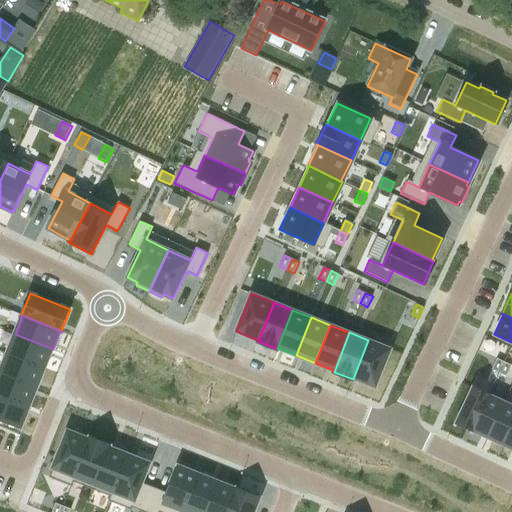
[(15,334),(7,353),(45,368),(53,349),(15,334)]
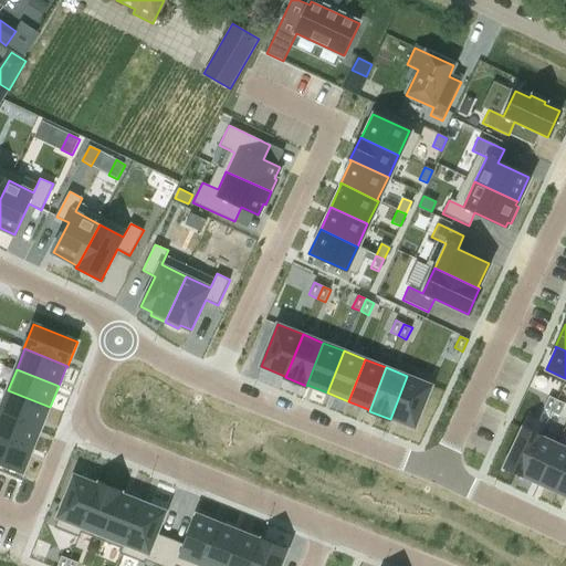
[(407,376),(390,419),(391,418),(415,428),(431,386),(407,376)]
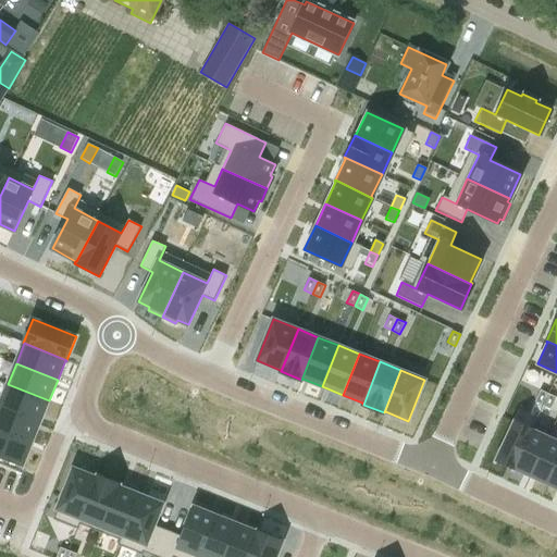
[(0,405),(41,421),(49,400),(8,384),(0,404),(0,405)]
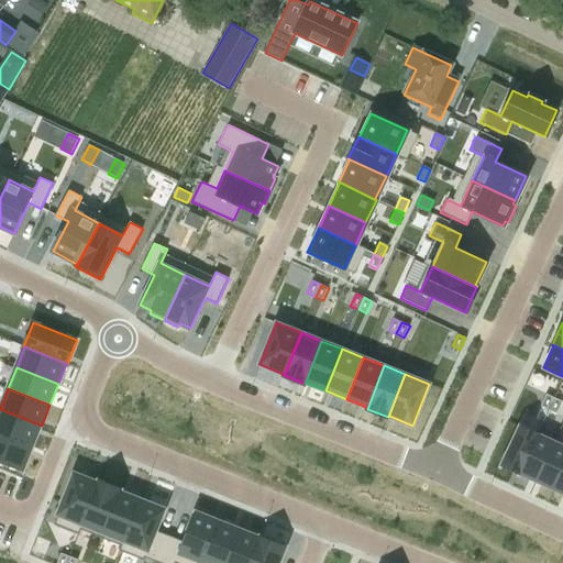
[(554,398),(547,394),(541,406),(549,409),(554,398)]
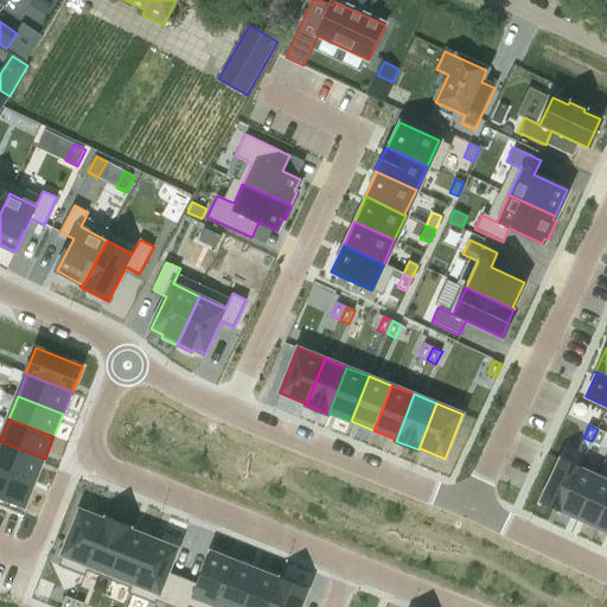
[(606,433),(598,429),(592,441),(600,446),(606,433)]
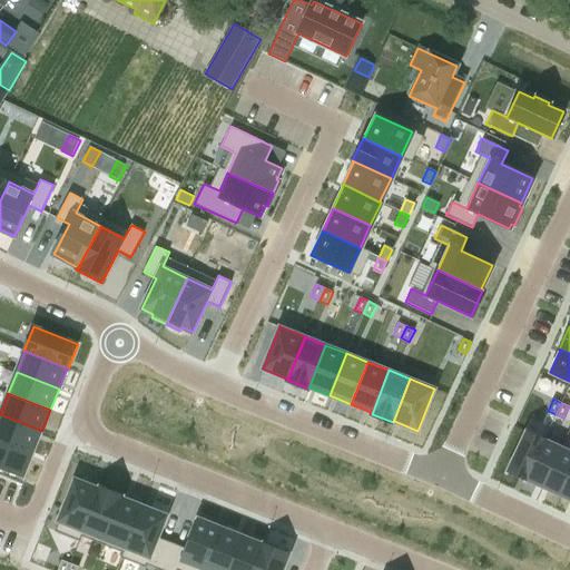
[(0,439),(33,452),(42,431),(0,414),(0,439)]
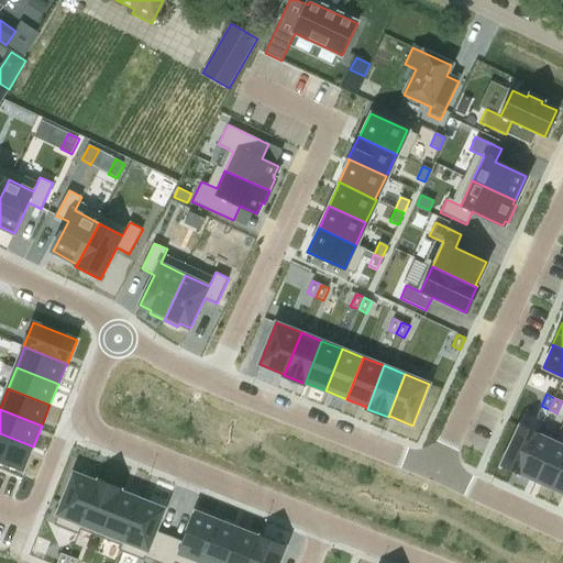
[(518,475),(537,434),(519,426),(500,466),(518,475)]
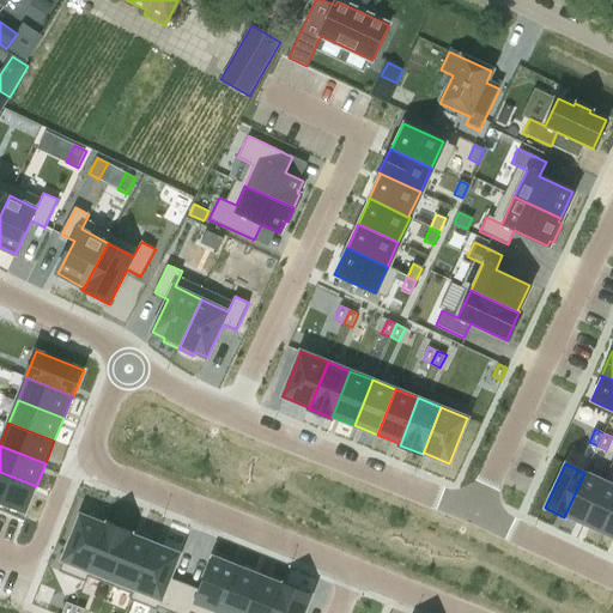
[(0,502),(25,513),(36,486),(0,472),(0,502)]
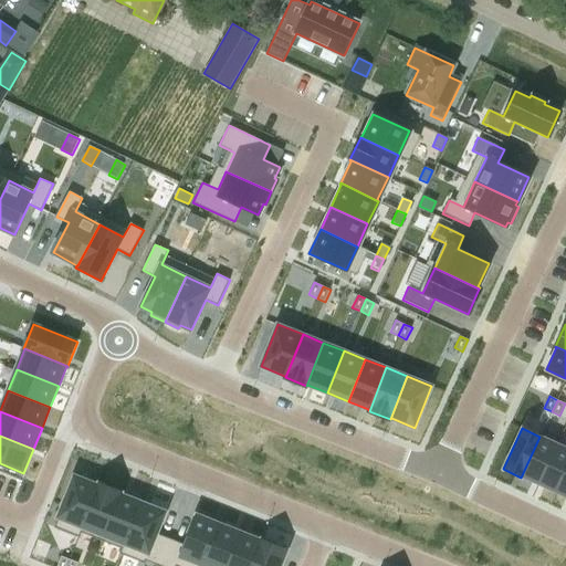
[(538,483),(556,444),(540,437),(521,478),(523,475),(538,483)]
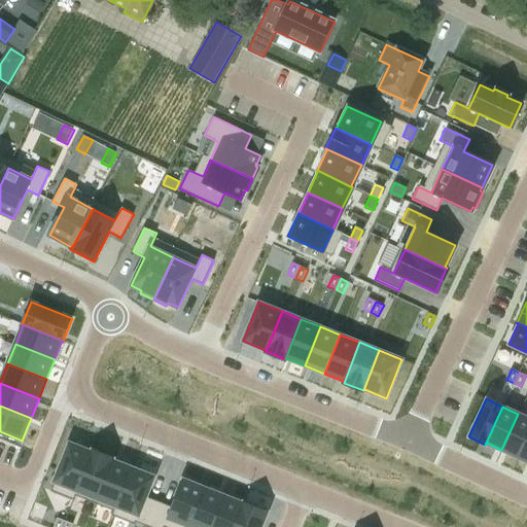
[(526,418),(518,414),(501,450),(517,457),(526,435),(526,418)]
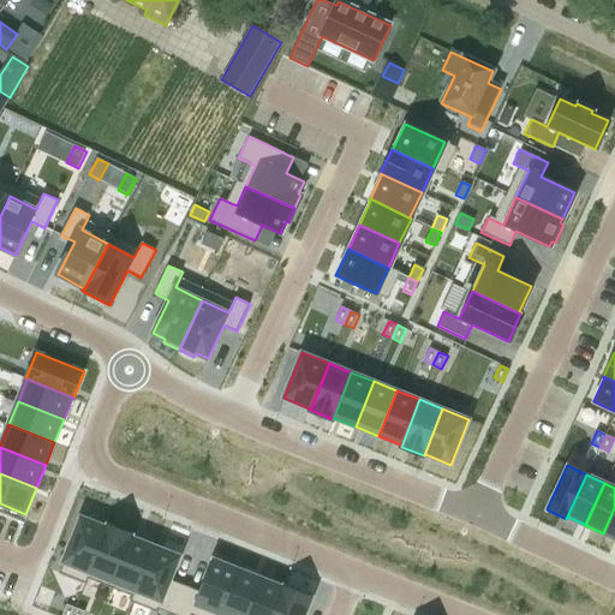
[(614,538),(614,508),(603,533),(614,538)]
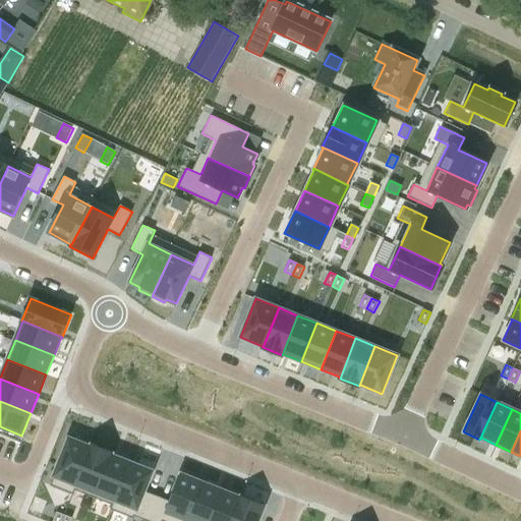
[(92,447),(91,446),(69,438),(54,476),(76,484),(92,447)]
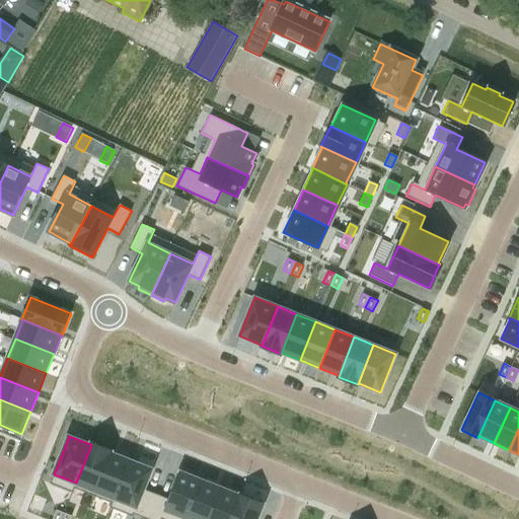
[(110,452),(112,452),(112,451),(90,443),(90,444),(91,445),(76,483),(95,491),(110,452)]
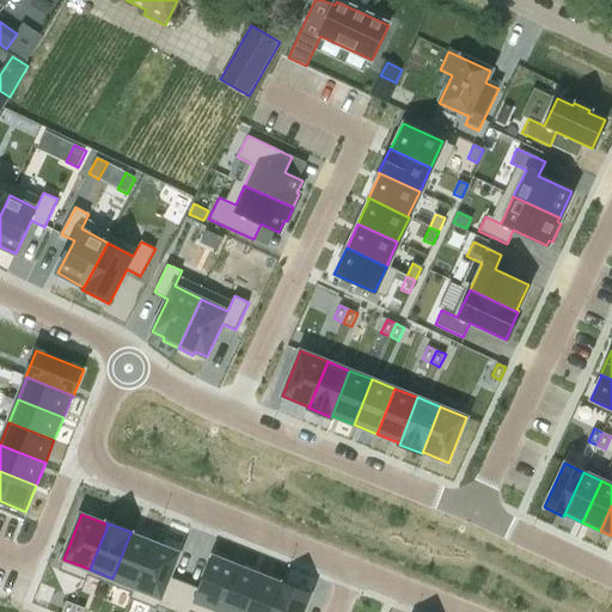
[(135,588),(153,543),(132,533),(130,533),(112,579),(135,588)]
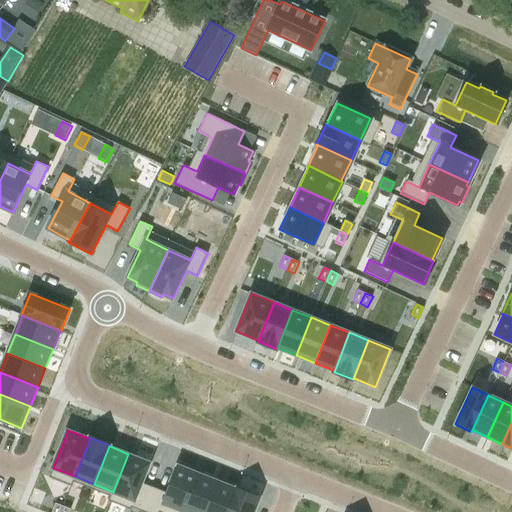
[(132,506),(145,511),(154,487),(142,482),(150,462),(128,454),(113,492),(135,500),(132,506)]
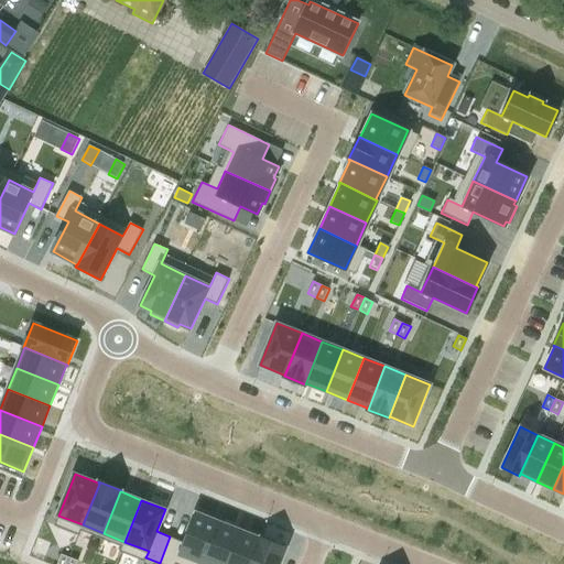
[(184,542),(170,537),(160,563),(162,563),(175,563),(180,554),(203,563),(220,522),(195,512),(184,542)]
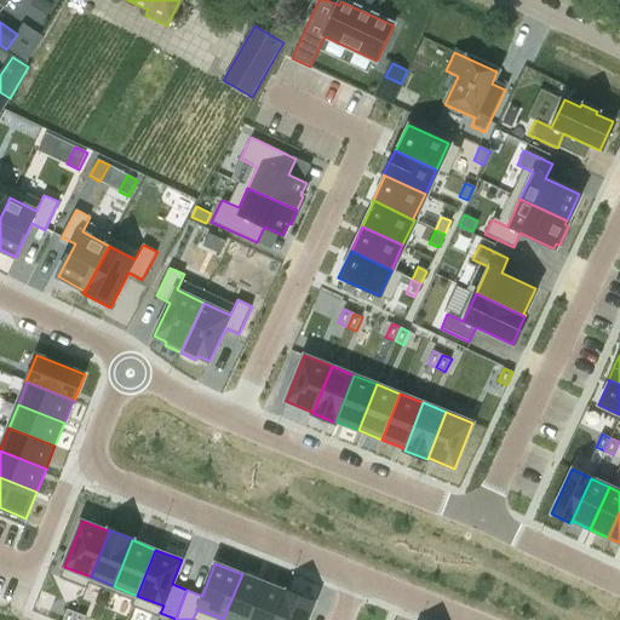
[(224,619),(250,619),(264,583),(242,574),(223,619),(224,619)]
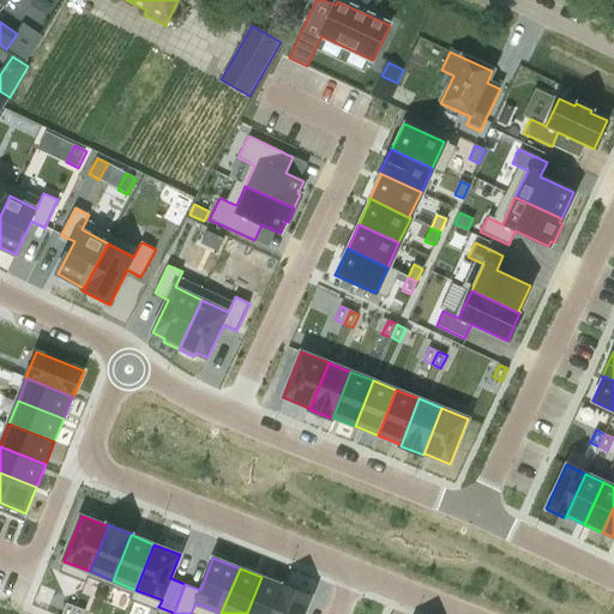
[(274,613),(284,587),(284,585),(262,577),(247,613),(274,613)]
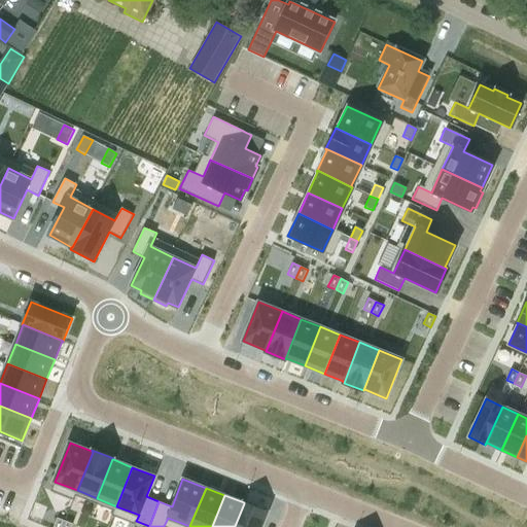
[(244,501),(244,502),(244,503),(235,526),(260,526),(268,511),(244,501)]
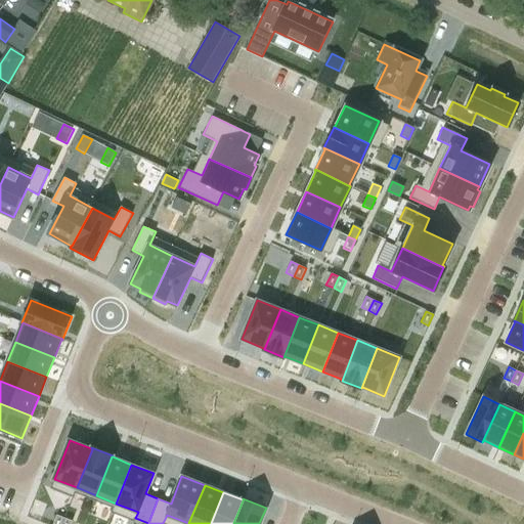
[(61,523),(64,518),(57,515),(53,523),(61,523)]
